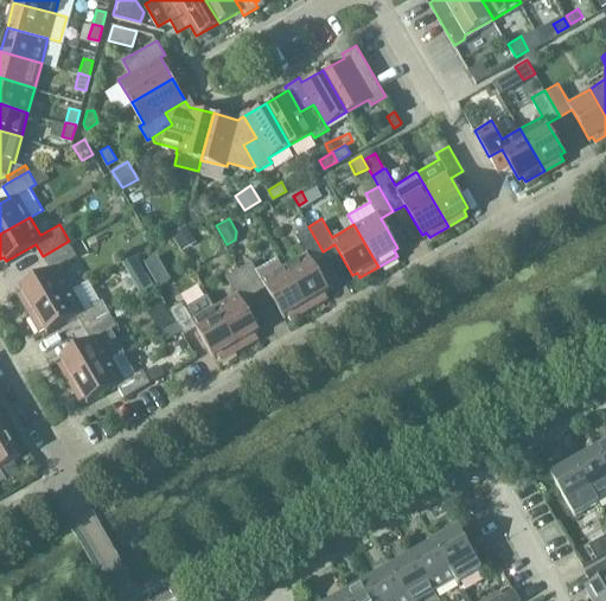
[(305,221),(295,227),(298,232),(308,227),(305,221)]
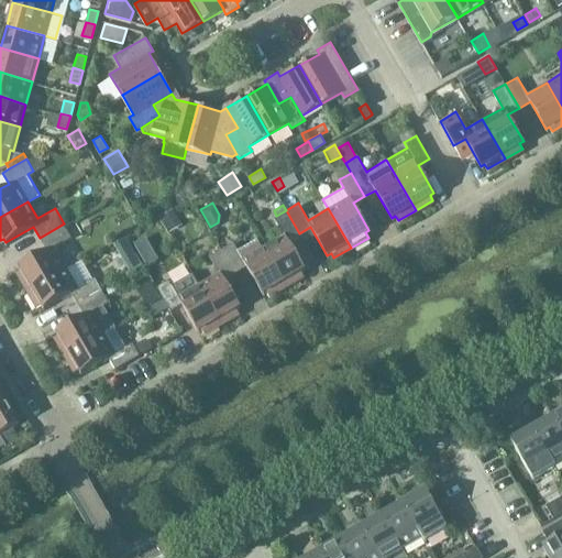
[(172,207),(160,214),(168,229),(180,222),(172,207)]
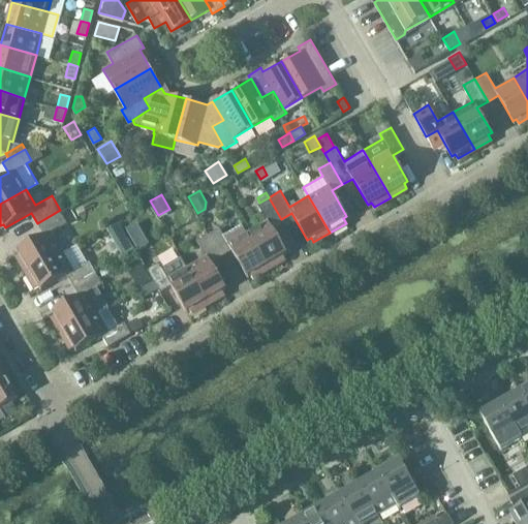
[(281,219),(269,197),(259,203),(257,204),(267,220),(247,230),(269,268),(285,258),(282,253),(286,251),(271,225),(281,219)]
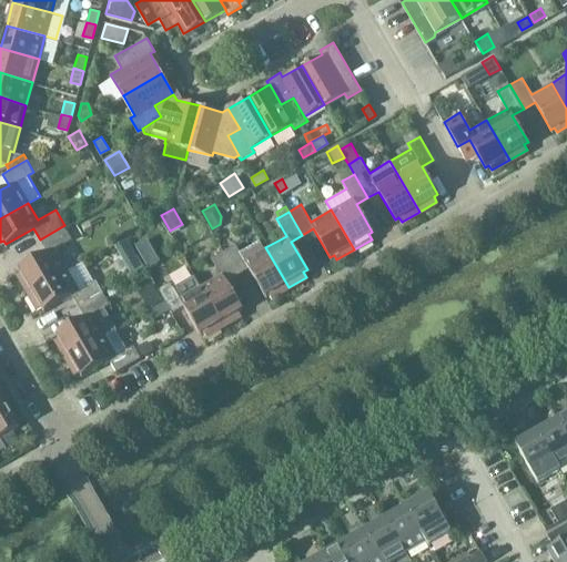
[(64,225),(40,239),(47,251),(19,267),(21,271),(17,274),(27,292),(66,268),(54,247),(71,237),(64,225)]
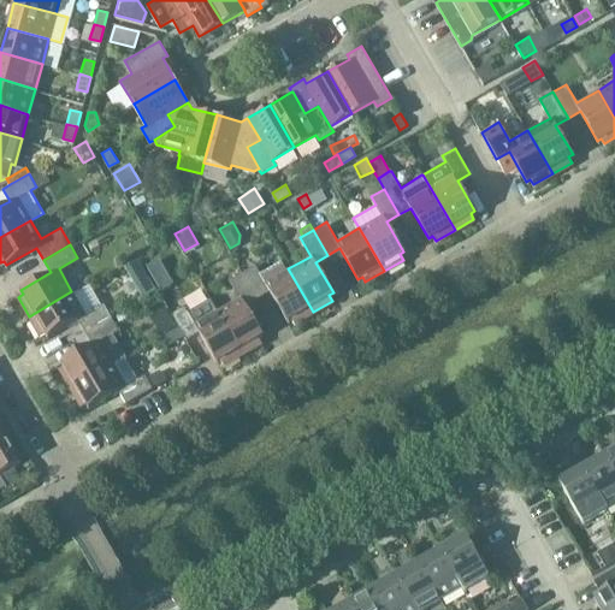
[(124,265),(129,272),(142,264),(137,258),(124,265)]
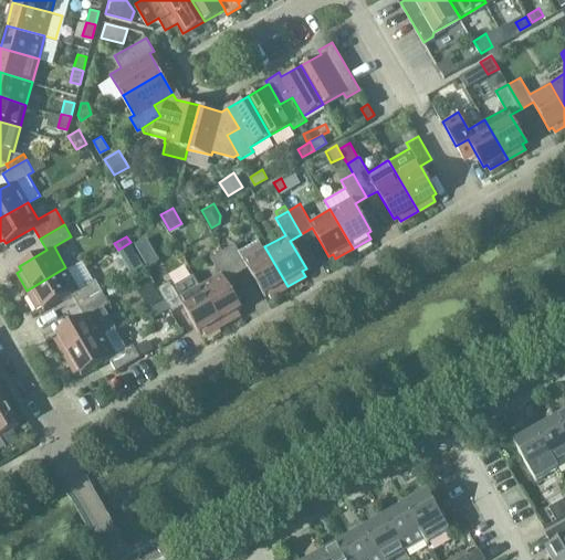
[(288,286),(264,246),(259,238),(239,249),(234,241),(222,249),(237,273),(248,266),(263,294),(268,292),(270,296),(288,286)]
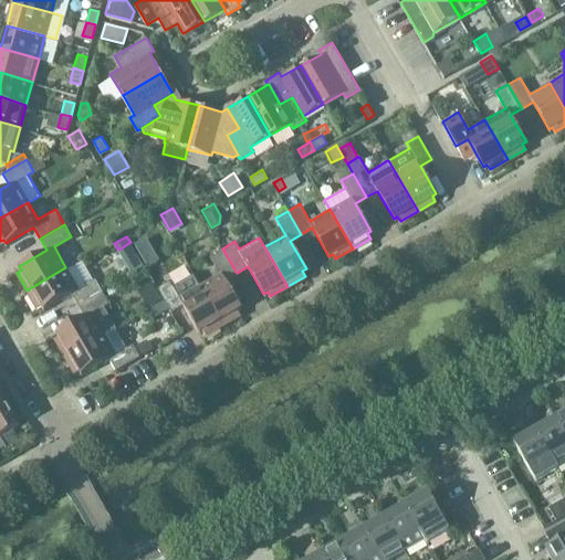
[(200,284),(222,324),(240,314),(237,308),(241,306),(225,278),(237,273),(222,249),(210,255),(220,273),(200,284)]
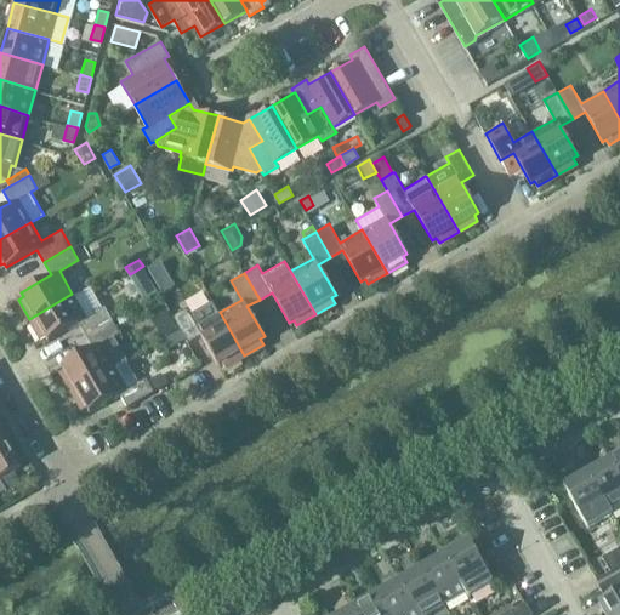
[(168,274),(157,280),(161,290),(172,284),(168,274)]
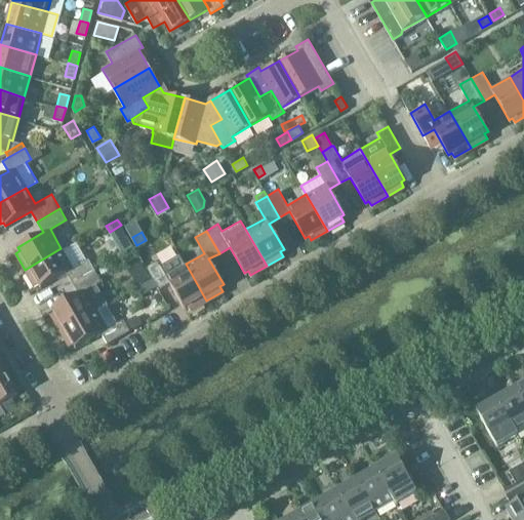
[(72,282),(94,269),(88,257),(72,267),(61,248),(25,270),(34,285),(38,283),(40,286),(66,272),(72,282)]
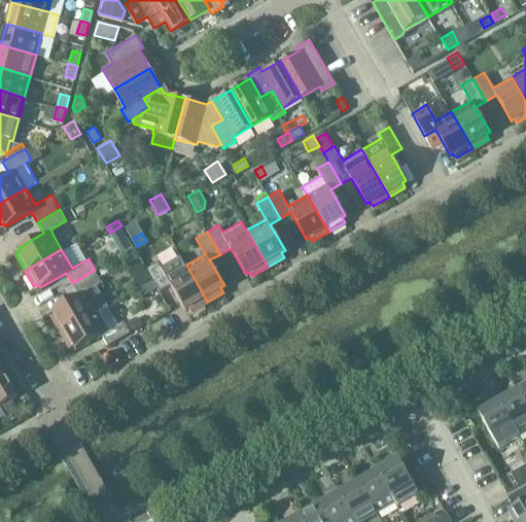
[(207,302),(186,265),(180,254),(161,266),(158,259),(146,267),(152,278),(158,286),(160,289),(170,283),(184,309),(188,307),(190,311),(207,302)]
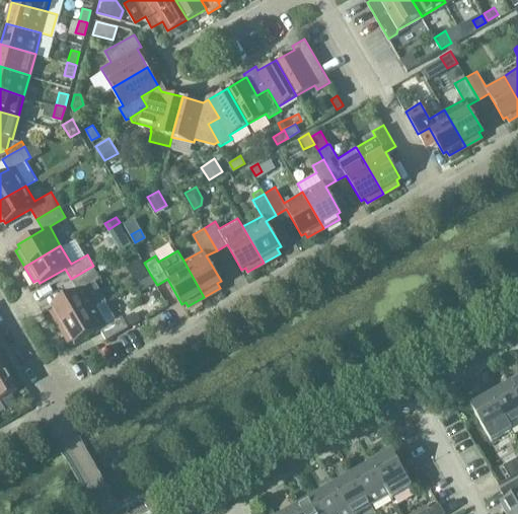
[(138,259),(126,266),(135,280),(146,274),(138,259)]
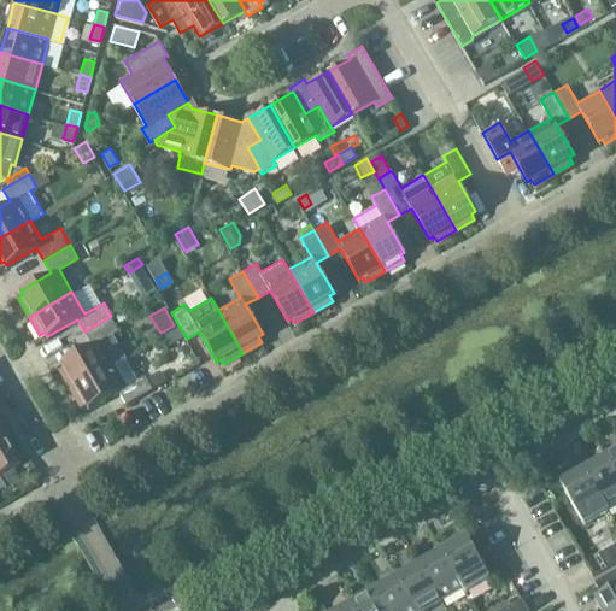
[(84,332),(92,344),(62,362),(64,365),(59,369),(70,388),(112,363),(125,356),(112,333),(118,329),(111,316),(84,332)]
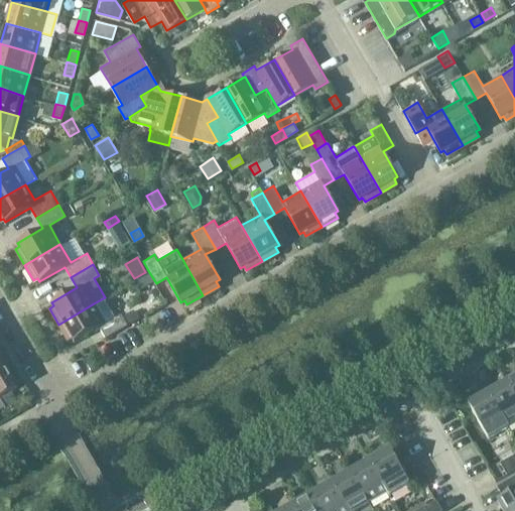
[(149,272),(136,279),(140,288),(154,280),(149,272)]
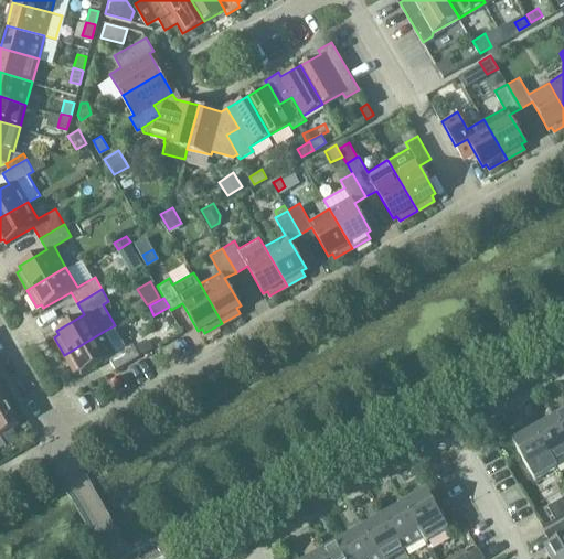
[(185,318),(166,325),(172,344),(193,335),(185,318)]
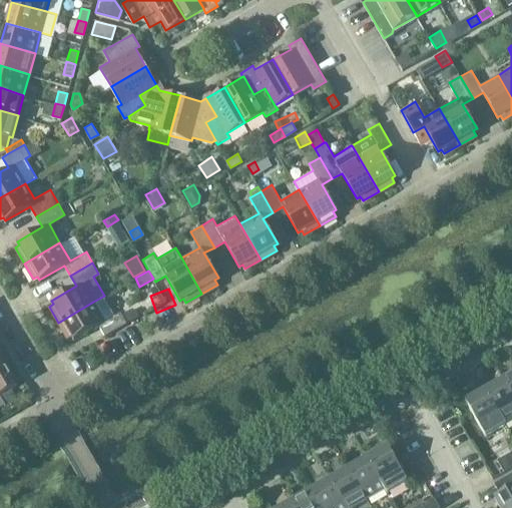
[(114,314),(104,296),(93,302),(58,323),(67,338),(71,336),(73,339),(98,325),(104,335),(126,322),(121,313),(120,311),(114,314)]
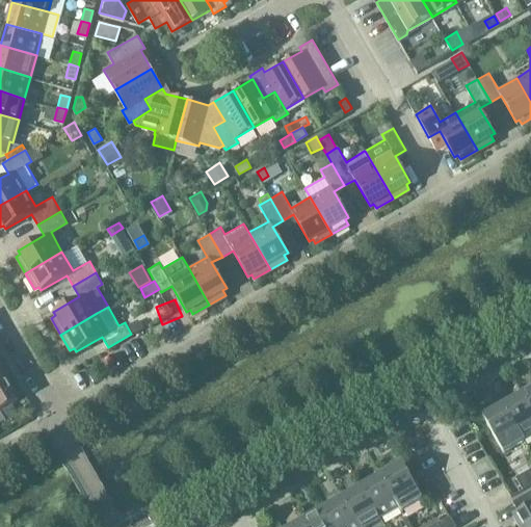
[(134,319),(126,324),(131,334),(144,326),(140,320),(136,322),(134,319)]
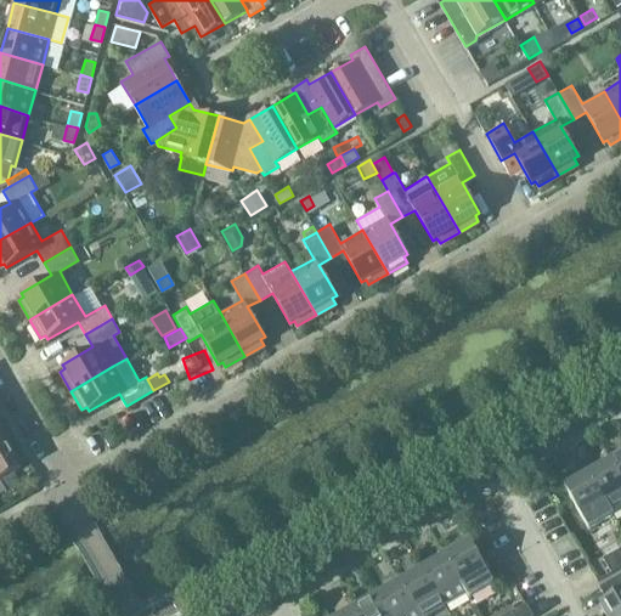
[(0,491),(4,490),(0,482),(0,476),(18,467),(5,444),(0,446),(0,491)]
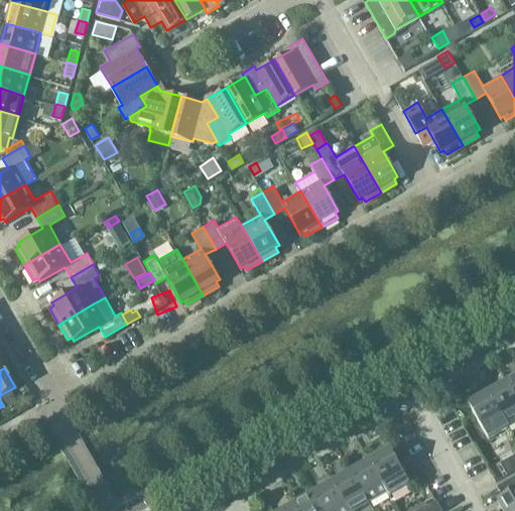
[(514,374),(506,380),(514,395),(514,374)]
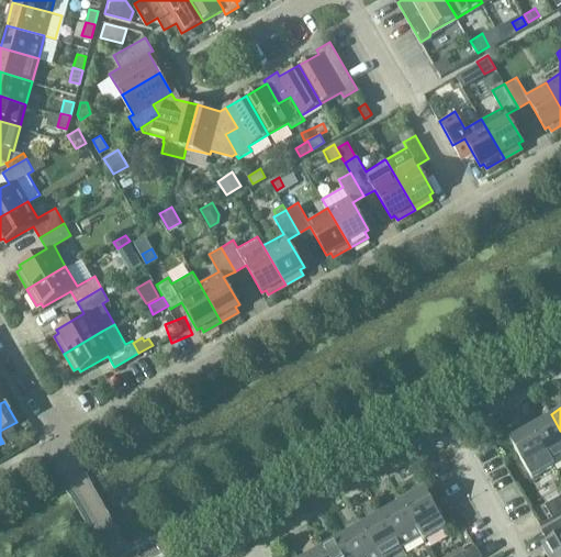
[(560,453),(560,431),(551,414),(530,425),(550,459),(551,458),(560,453)]
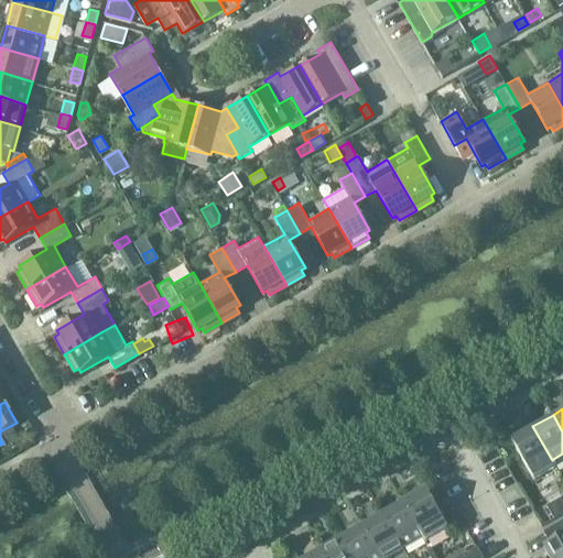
[(553,459),(552,460),(532,426),(511,439),(533,477),(555,463),(553,459)]
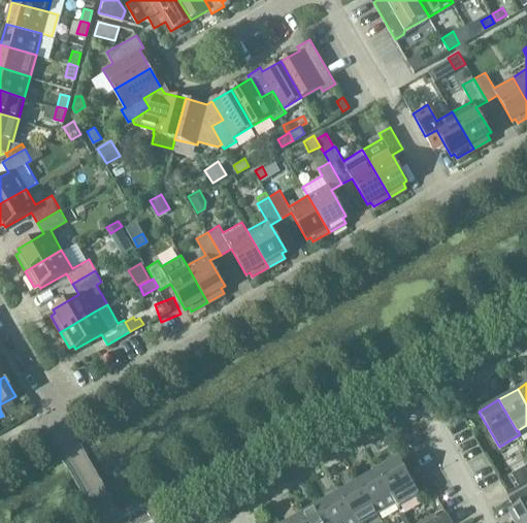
[(377,469),(398,505),(419,493),(398,458),(377,469)]
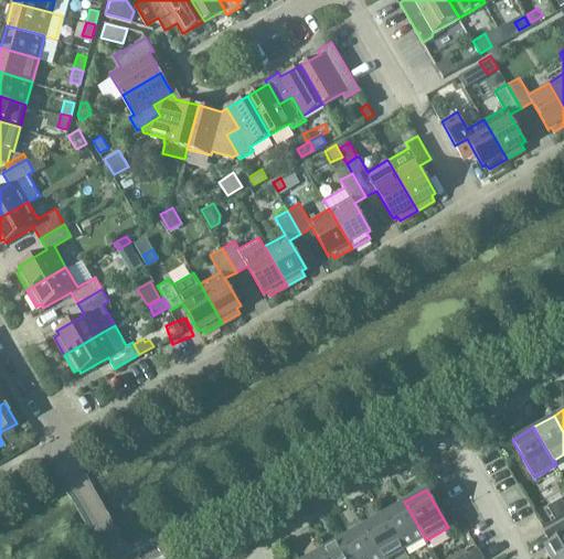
[(563,495),(547,505),(554,517),(563,511),(563,495)]
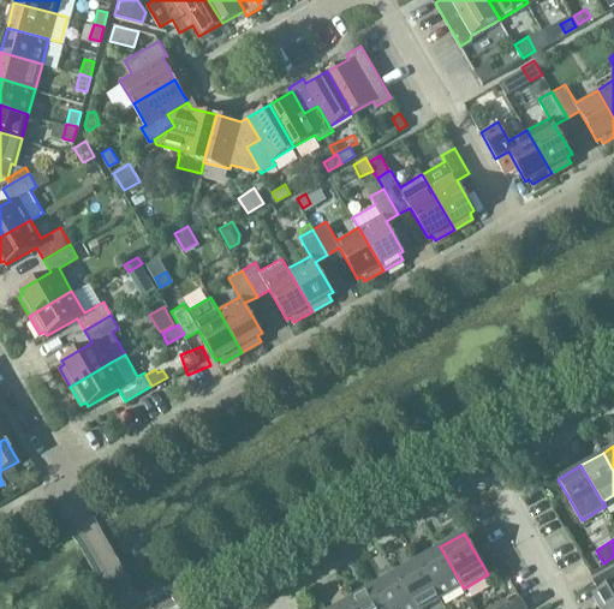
[(440,547),(418,560),(439,596),(460,584),(463,589),(464,589),(440,547)]
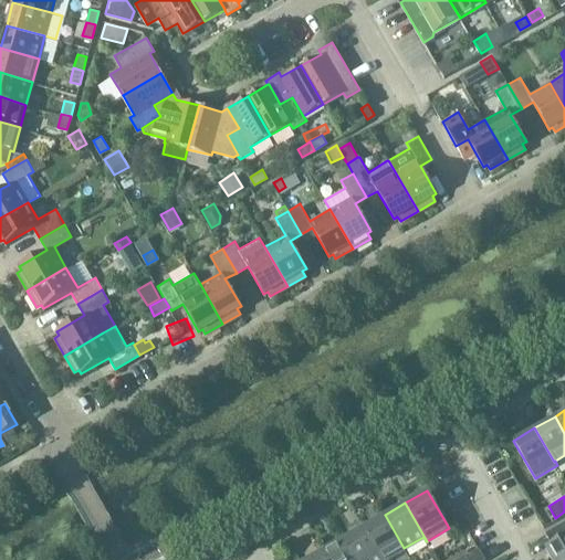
[(404,548),(385,515),(364,526),(384,559),(404,548)]
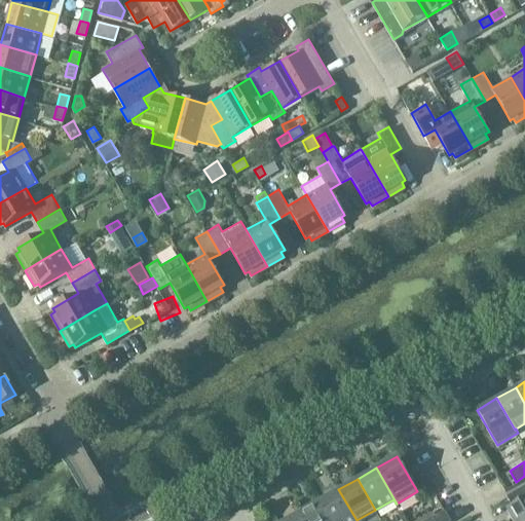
[(524,520),(524,483),(507,494),(513,506),(507,509),(513,520),(524,520)]
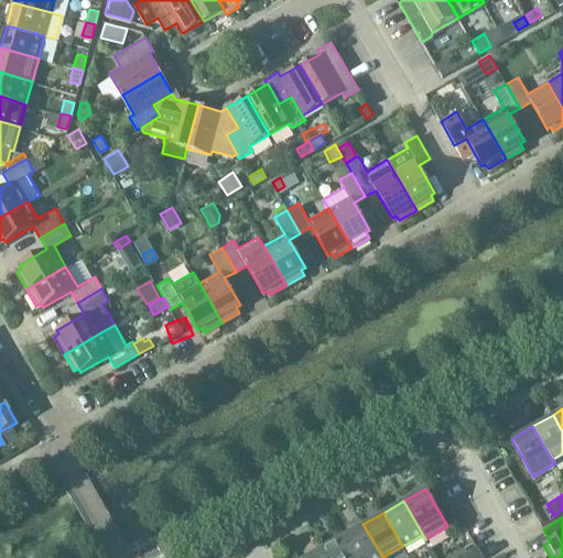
[(342,536),(354,557),(381,557),(382,557),(363,524),(342,536)]
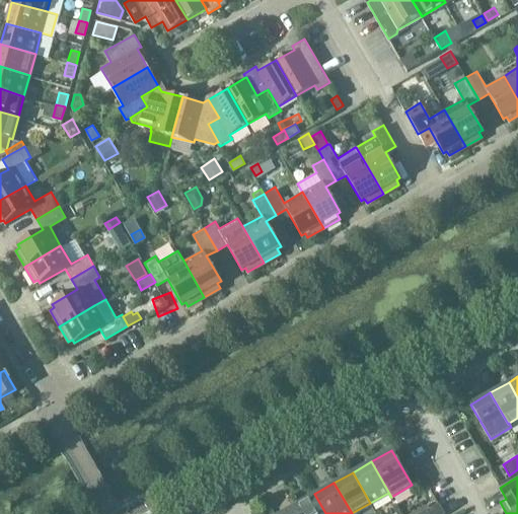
[(325,513),(314,494),(296,505),(300,513),(325,513)]
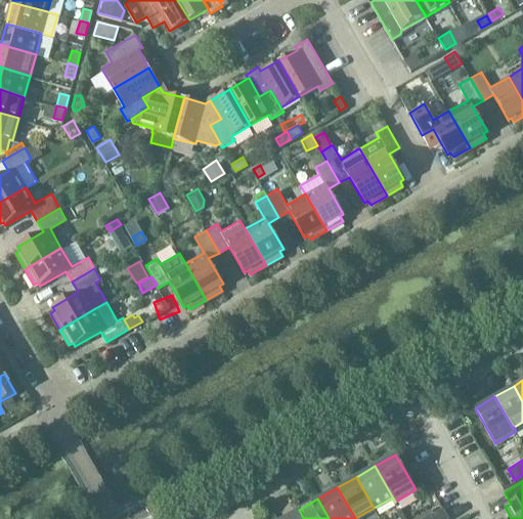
[(303,518),(299,510),(282,518),(303,518)]
